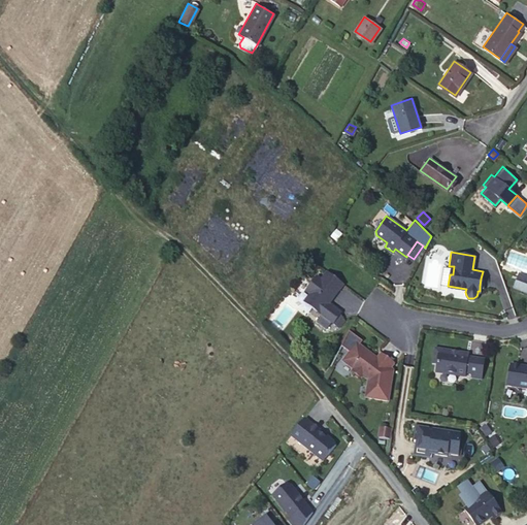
[(343,283),(326,270),(321,277),(316,274),(305,289),(309,292),(303,300),(320,313),(328,302),(328,299),(330,296),(332,297),(343,283)]
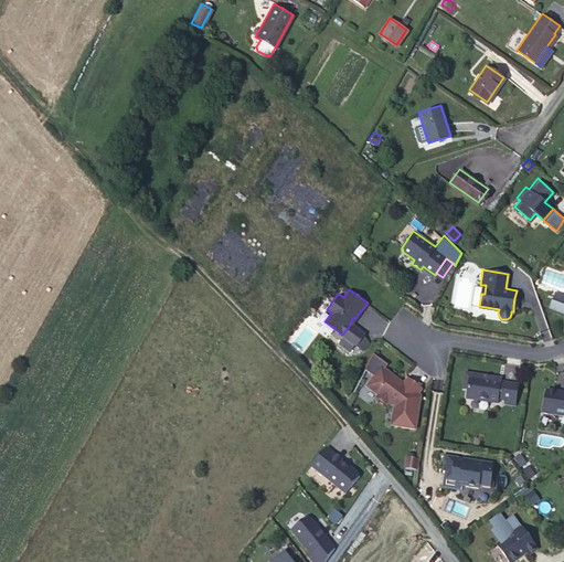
[(563,294),(555,290),(552,298),(563,303),(563,294)]
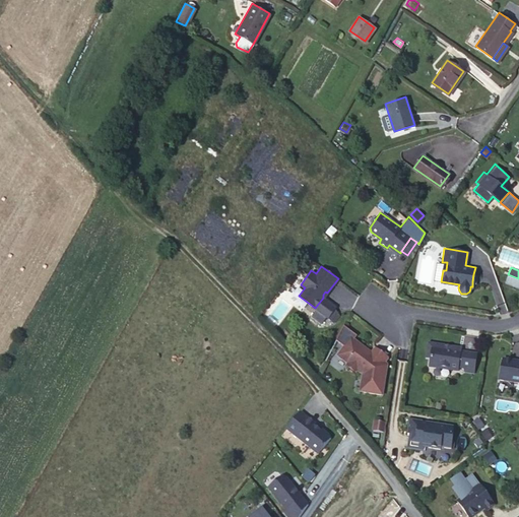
[(518,285),(518,278),(508,274),(505,281),(518,285)]
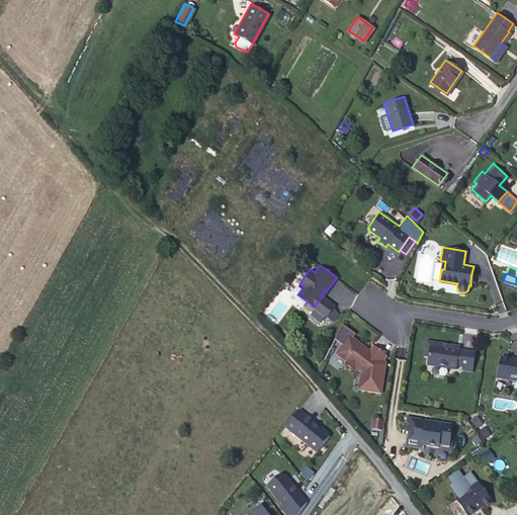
[(334,306),(322,296),(314,307),(326,316),(334,306)]
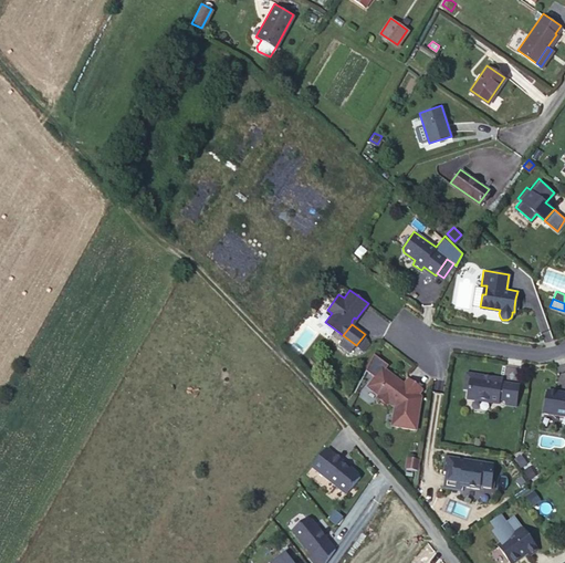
[(369,341),(365,334),(356,345),(363,350),(369,341)]
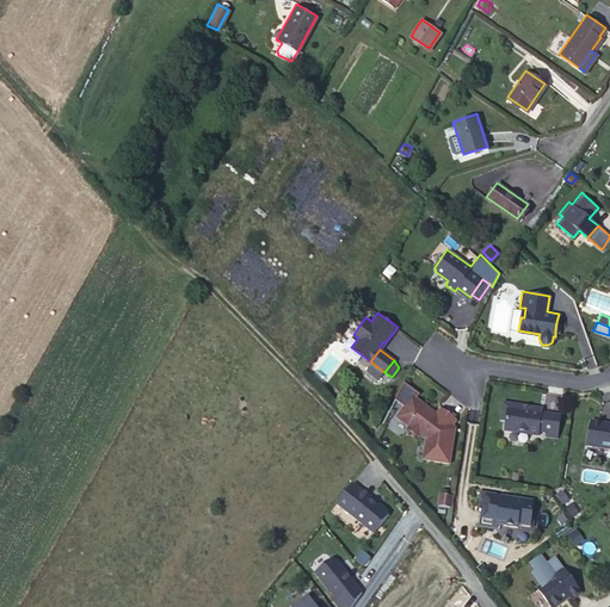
[(414,396),(411,394),(404,403),(406,406),(414,396)]
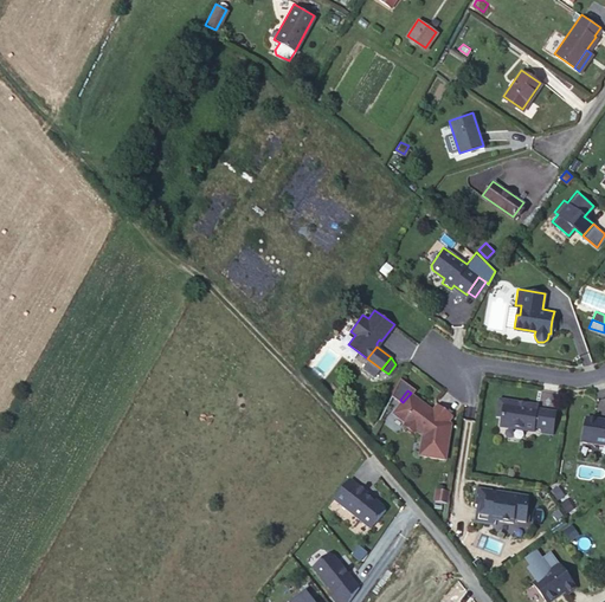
[(426,403),(411,393),(403,402),(400,400),(392,410),(405,420),(403,422),(414,431),(416,428),(423,433),(420,453),(445,457),(450,422),(448,420),(452,414),(436,402),(431,407),(430,409),(425,406),(426,403)]
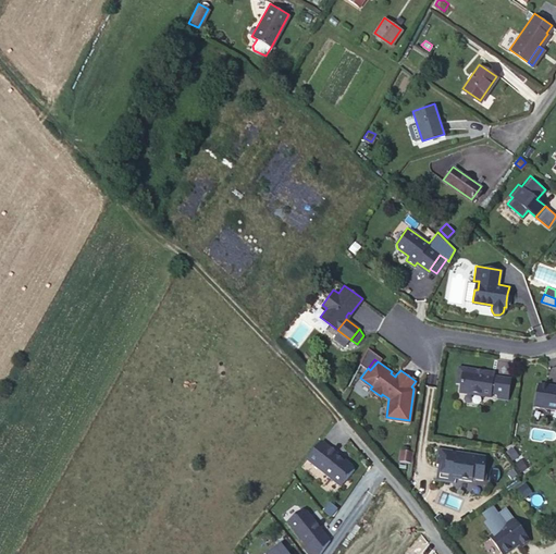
[(474,370),(476,367),(458,364),(455,381),(460,382),(459,390),(490,394),(491,391),(495,392),(496,395),(507,397),(510,377),(493,373),(474,370)]
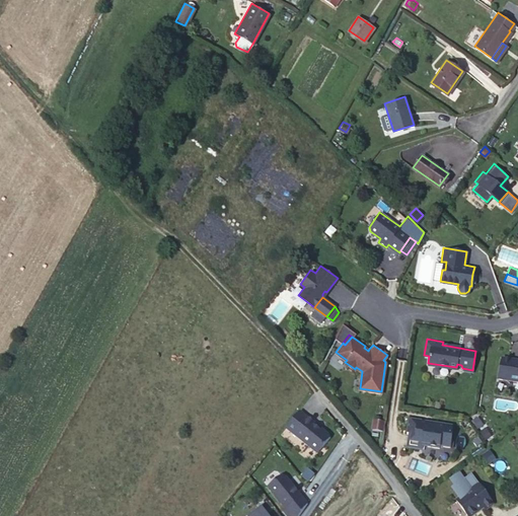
[(517,379),(517,358),(501,355),(498,376),(517,379)]
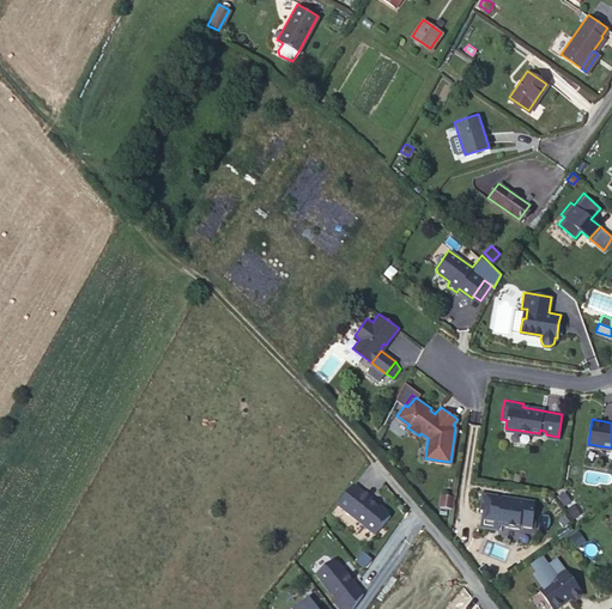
[(371,495),(355,481),(338,501),(374,531),(391,513),(389,510),(382,504),(379,503),(370,497),(371,495)]
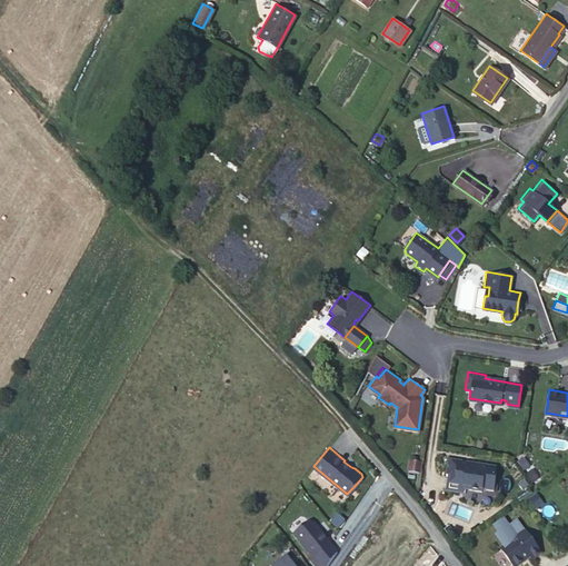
[(497,460),(446,452),(444,486),(462,488),(464,483),(494,486),(497,460)]
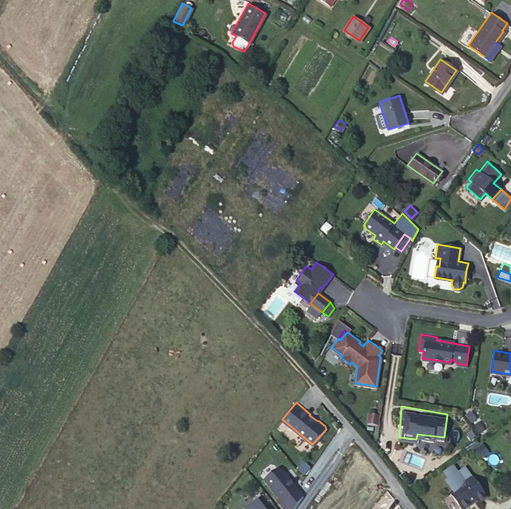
[(378,413),(367,412),(365,422),(376,424),(378,413)]
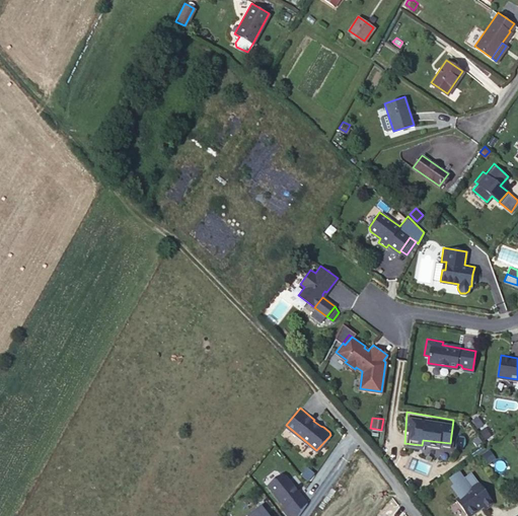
[(489,449),(483,453),(487,460),(493,455),(489,449)]
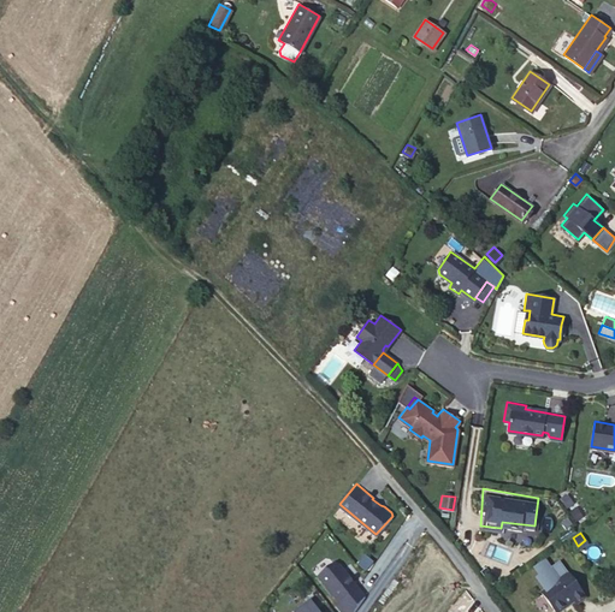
[(364,553),(358,560),(365,568),(372,559),(364,553)]
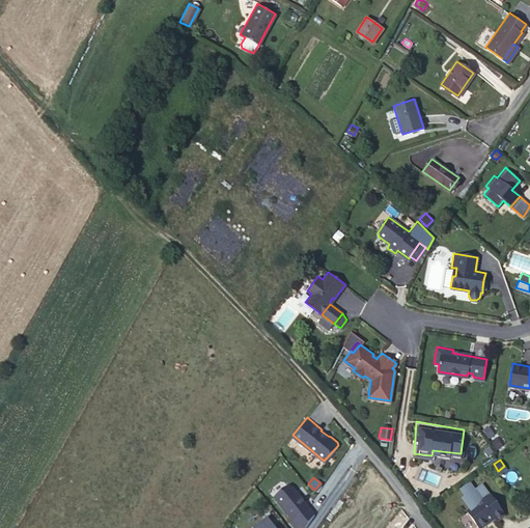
[(471,505),(466,508),(479,527),(494,517),(496,518),(503,512),(487,490),(481,478),(475,482),(470,477),(458,484),(464,494),(471,505)]
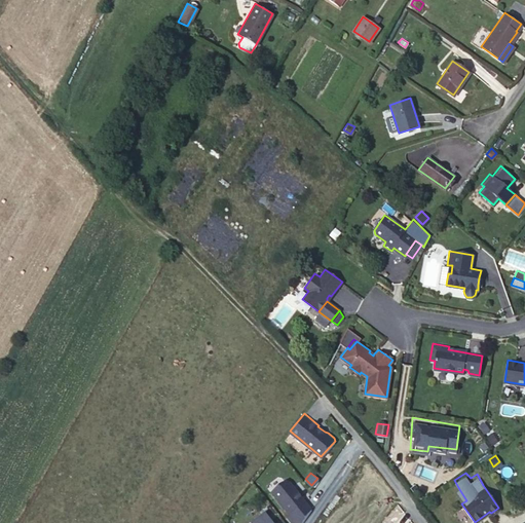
[(288,480),(285,479),(270,490),(295,522),(300,522),(309,510),(303,501),(298,496),(299,495),(294,488),(293,489),(291,485),(292,484),(288,480)]
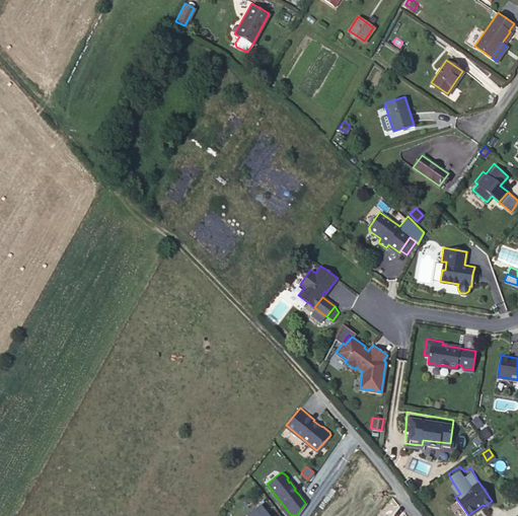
[(270,515),(261,504),(246,515),(270,515)]
